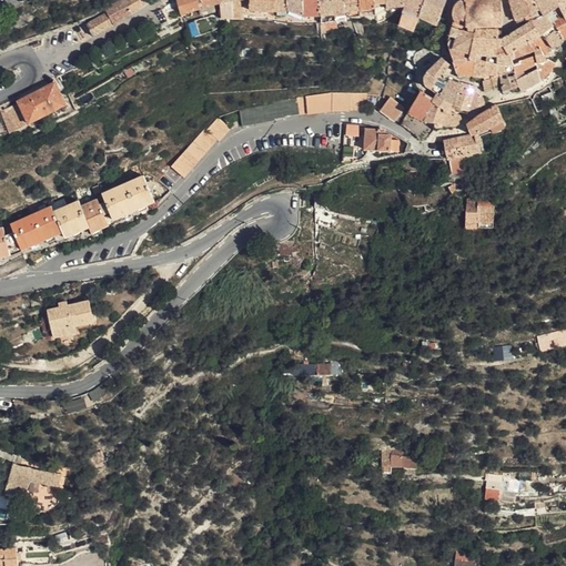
[(117,0),(102,8),(104,12),(111,26),(130,14),(124,3),(121,0),(117,0)]
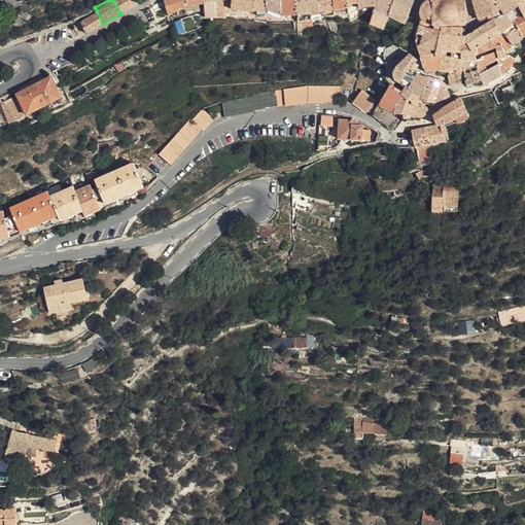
[(134,0),(118,0),(119,1),(115,3),(120,13),(136,3),(134,0)]
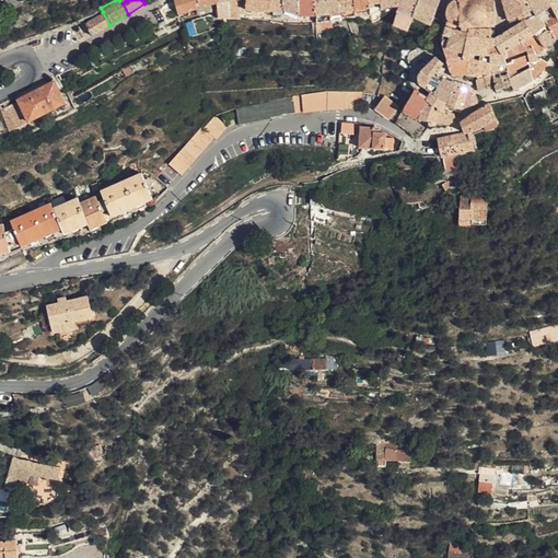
[(179,14),(182,18),(187,15),(188,15),(188,14),(189,13),(188,11),(197,8),(199,8),(197,0),(172,0),(171,0),(169,2),(170,6),(176,3),(179,14)]
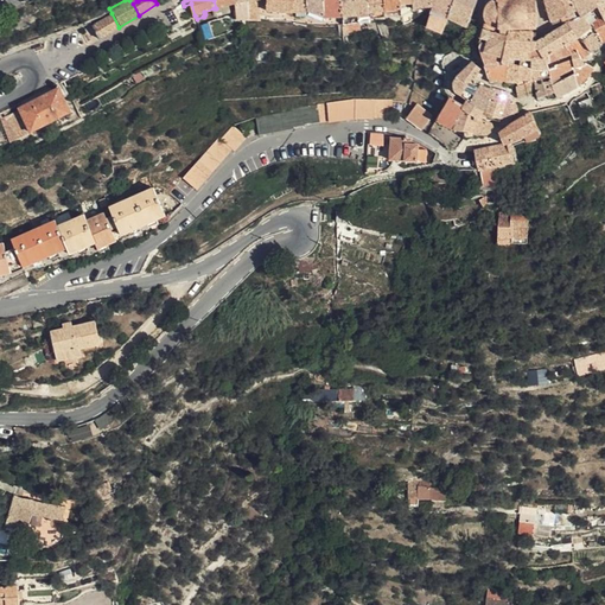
[(230,0),(214,0),(216,8),(214,8),(216,14),(225,13),(225,6),(231,4),(230,0)]
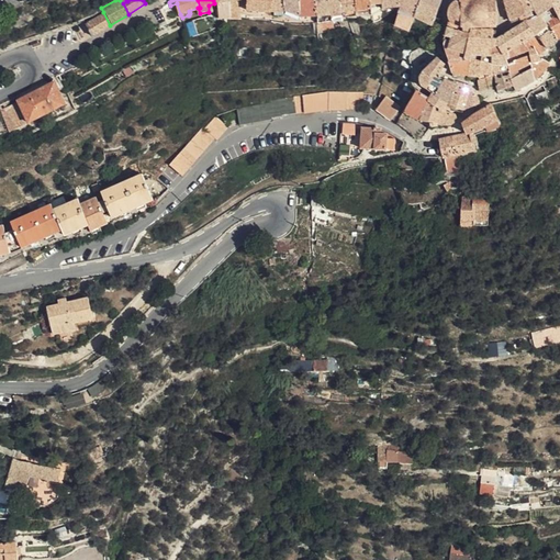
[(227,2),(228,20),(241,20),(241,0),(227,2)]
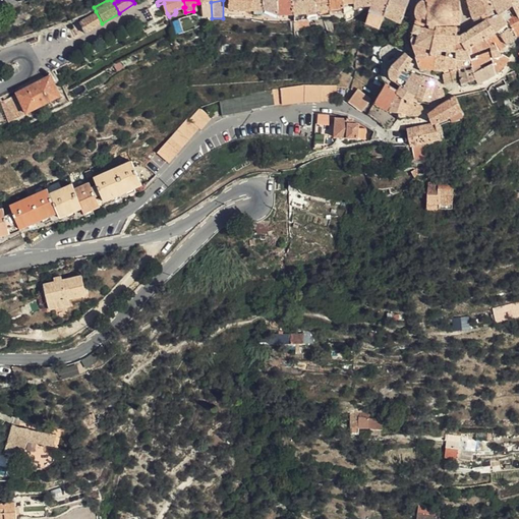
[(252,11),(253,1),(253,0),(227,0),(227,10),(241,11),(252,11)]
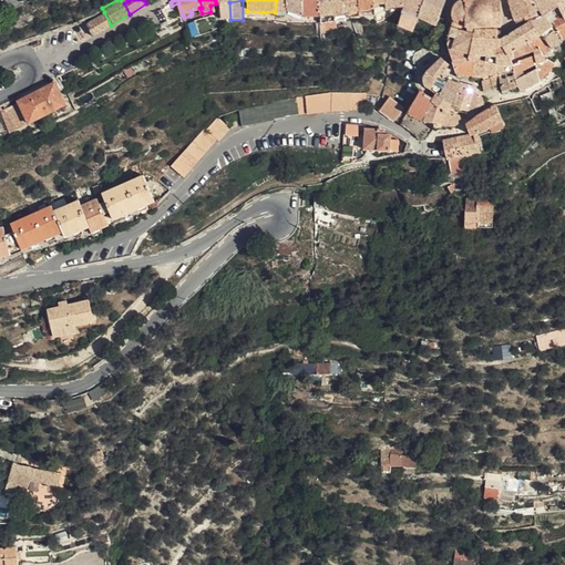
[(286,0),(287,1),(287,12),(301,18),(299,0),(286,0)]
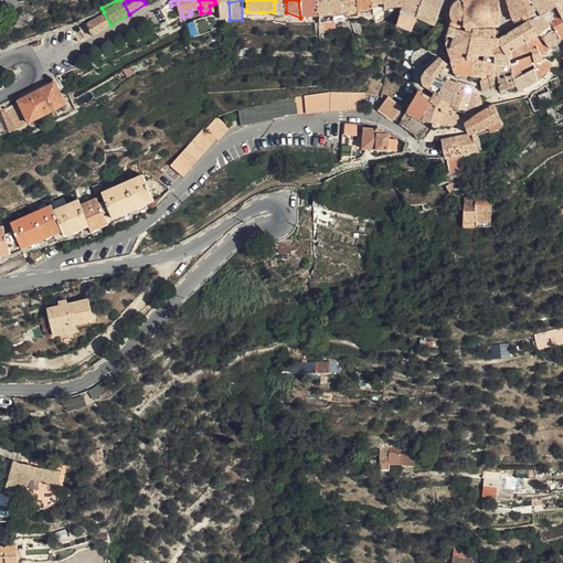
[(314,0),(298,0),(300,18),(317,17),(314,0)]
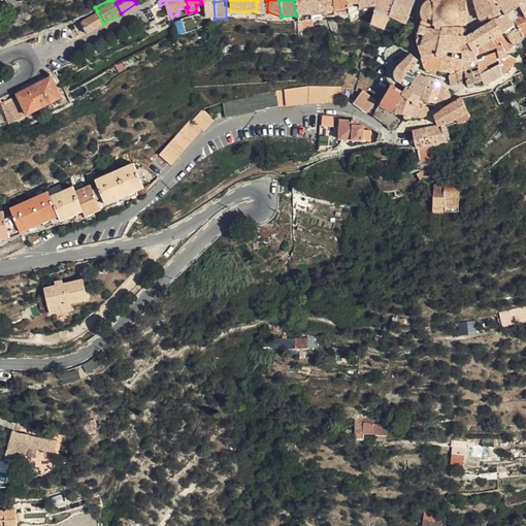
[(308,15),(306,0),(293,0),(296,15),(308,15)]
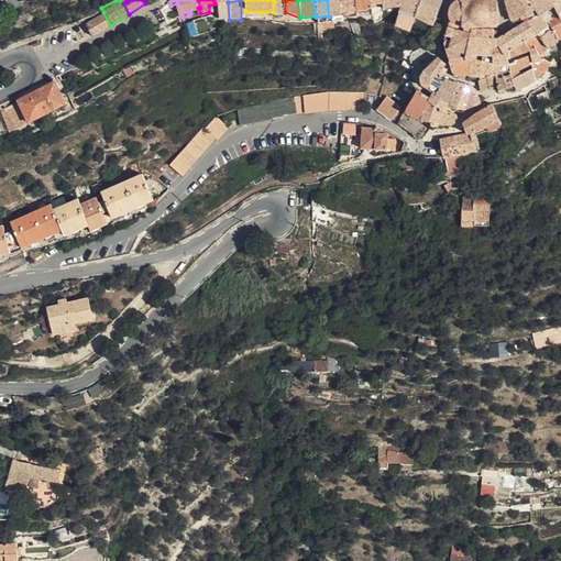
[(341,12),(340,0),(327,0),(329,17),(341,12)]
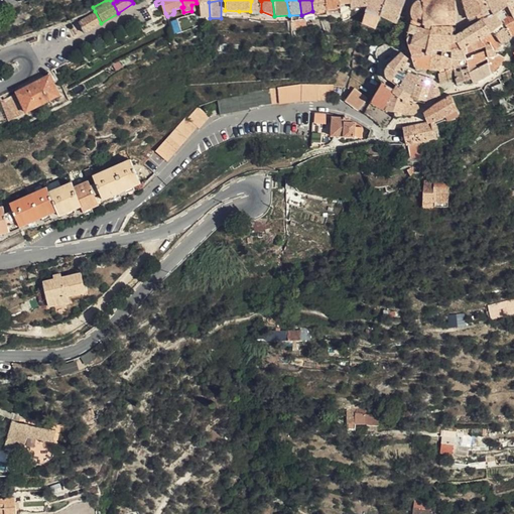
[(311,0),(312,11),(325,10),(325,0),(311,0)]
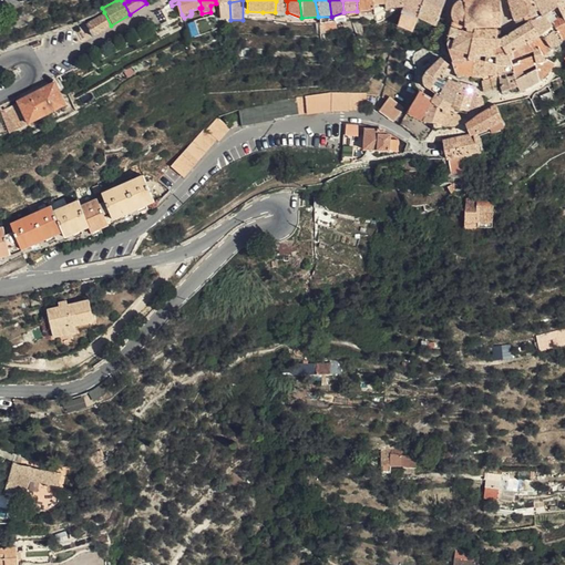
[(357,0),(357,11),(371,10),(370,0),(357,0)]
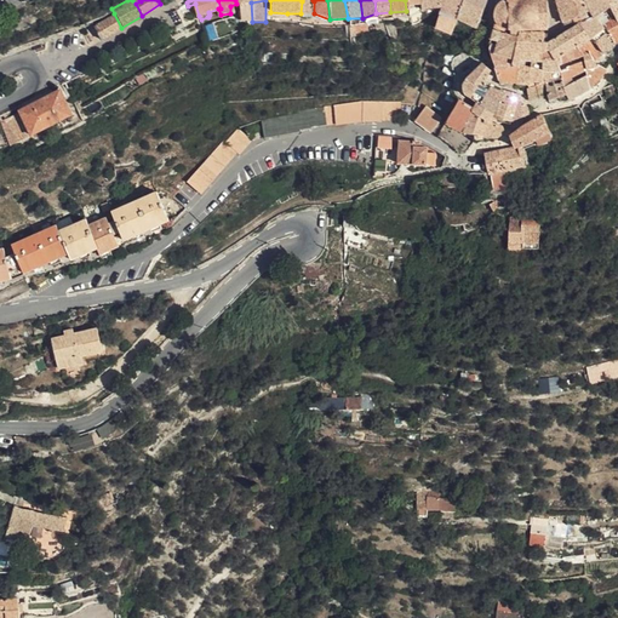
[(405,0),(406,11),(417,10),(417,0),(405,0)]
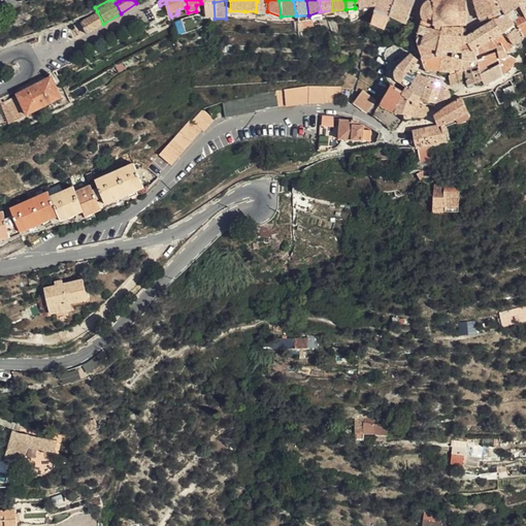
[(372,9),(371,0),(355,0),(355,8),(355,11),(372,9)]
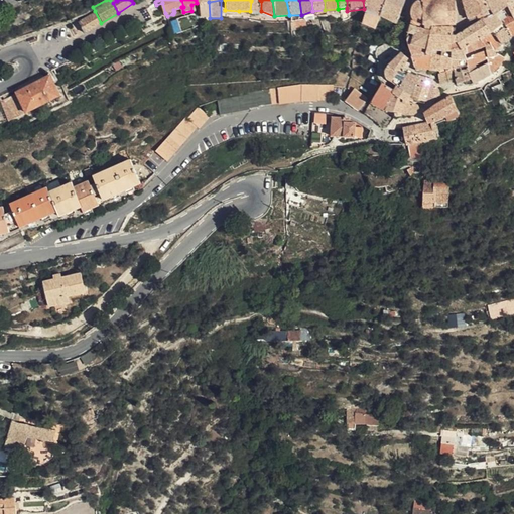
[(362,0),(364,9),(365,10),(366,10),(360,22),(372,28),(375,21),(378,15),(370,12),(373,0),(382,0),(383,0),(362,0)]
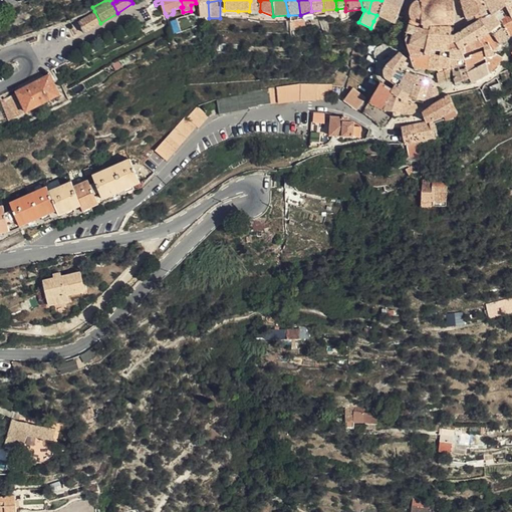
[(376,15),(381,18),(384,11),(377,8),(381,0),(380,0),(371,0),(368,12),(376,15)]
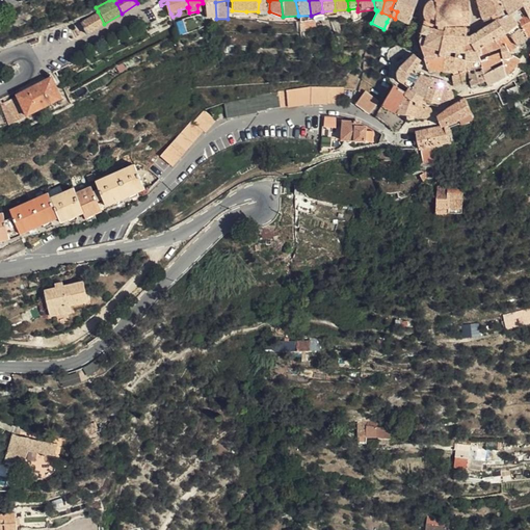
[(391,8),(397,11),(395,19),(405,25),(408,19),(416,0),(395,0),(391,8)]
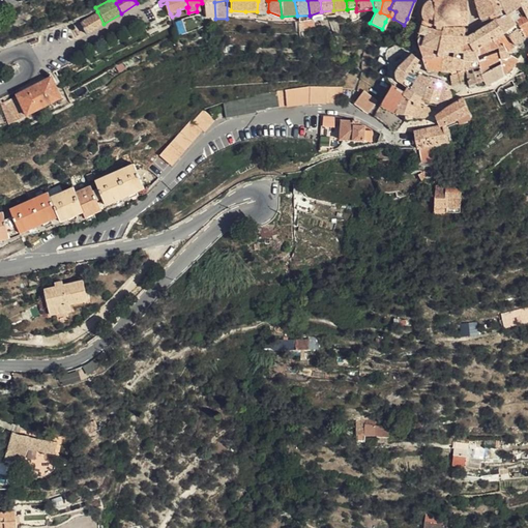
[(423,5),(423,6),(422,8),(422,10),(422,11),(422,13),(423,16),(416,37),(416,38),(428,39),(438,41),(441,42),(442,37),(444,22),(448,22),(464,22),(466,22),(466,9),(465,0),(429,0),(429,1),(428,1),(427,2),(426,3),(424,4),(423,5)]
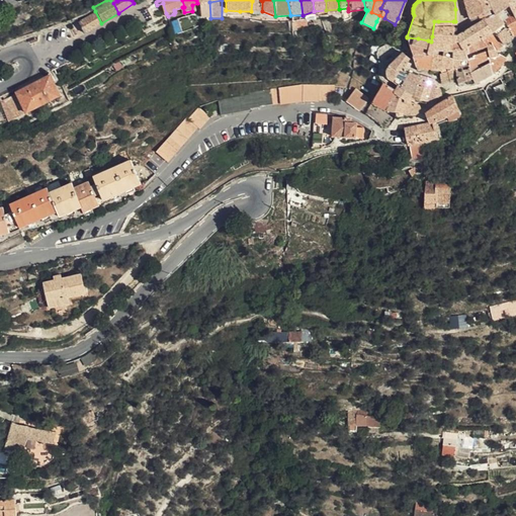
[(463,0),(469,21),(478,17),(470,0),(463,0)]
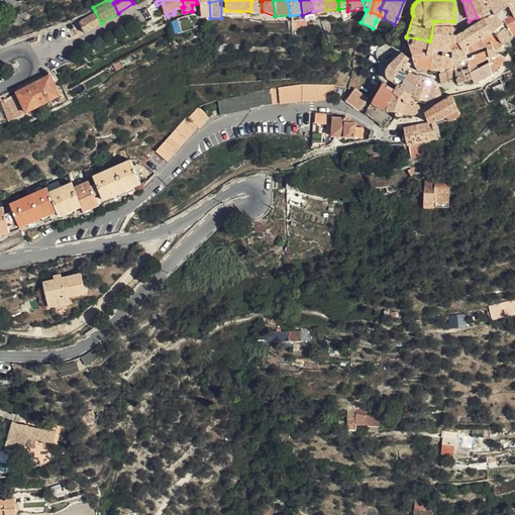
[(490,9),(485,0),(470,0),(477,17),(490,9)]
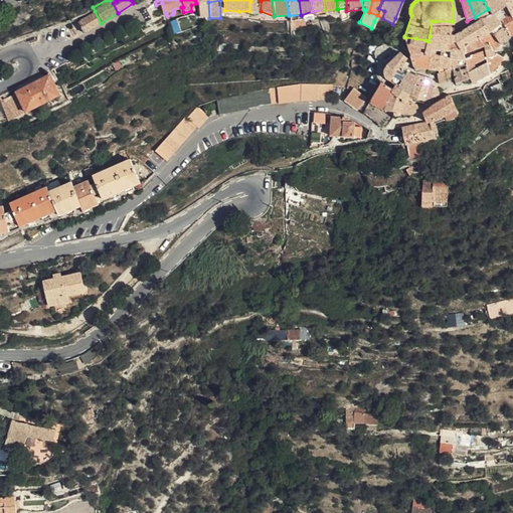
[(502,2),(500,0),(483,0),(488,9),(502,2)]
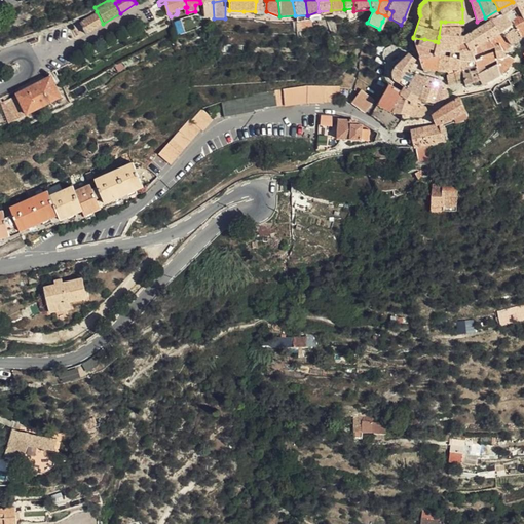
[(266,1),(256,1),(255,11),(266,11),(266,1)]
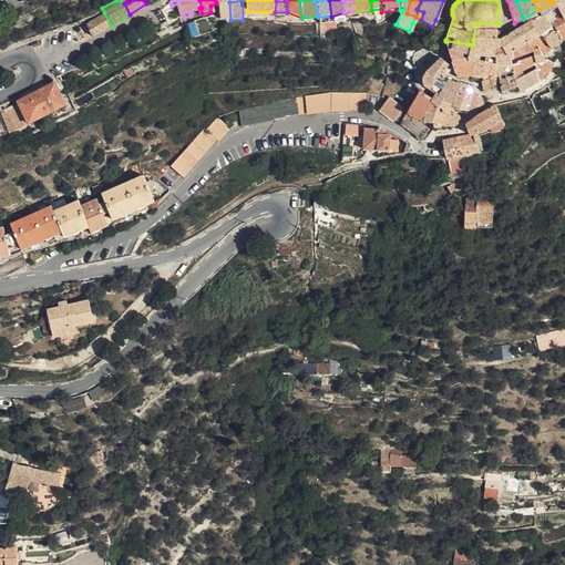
[(229,2),(219,3),(218,3),(221,13),(221,19),(229,20),(230,20),(229,2)]
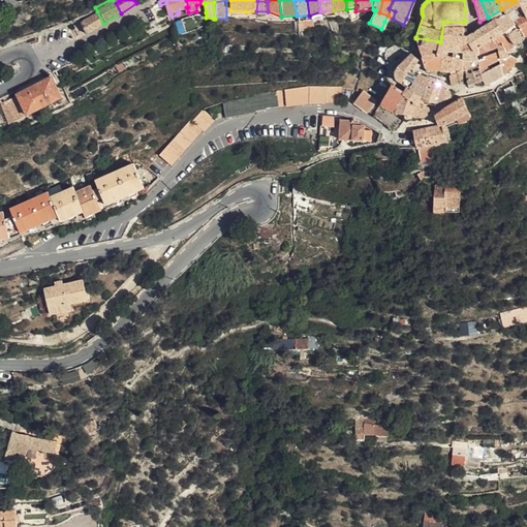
[(516,26),(522,38),(526,35),(526,2),(521,5),(508,13),(516,26)]
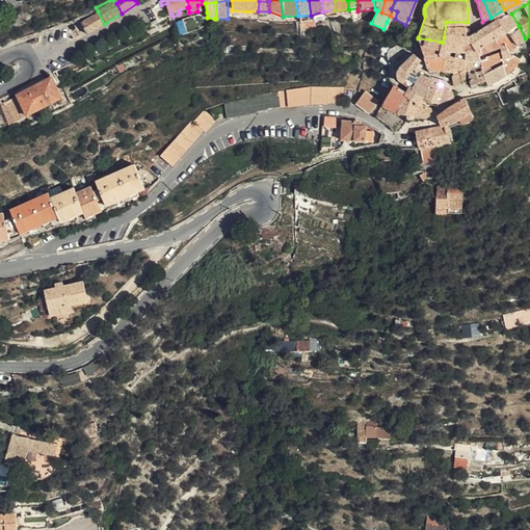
[(98,11),(79,23),(82,29),(84,34),(104,24),(98,11)]
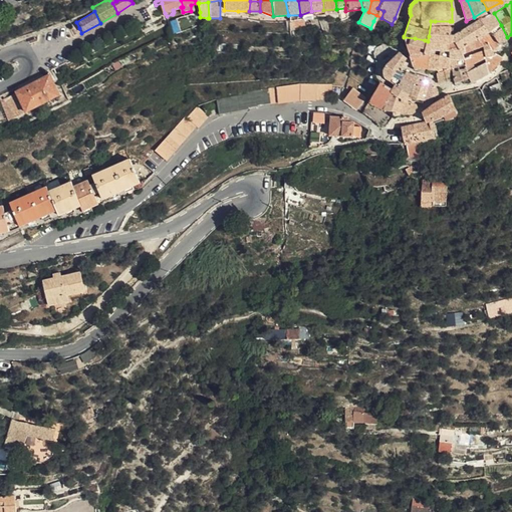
[(494,13),(490,14),(479,21),(490,34),(501,25),(494,13)]
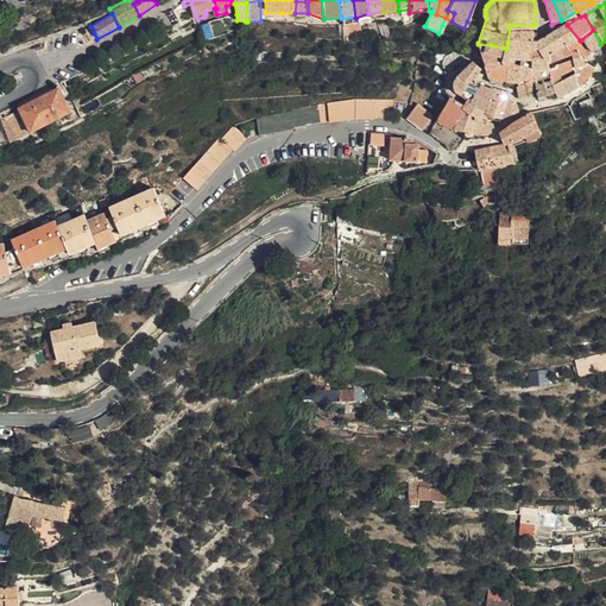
[(519,30),(515,30),(515,25),(510,25),(507,43),(519,44),(519,30)]
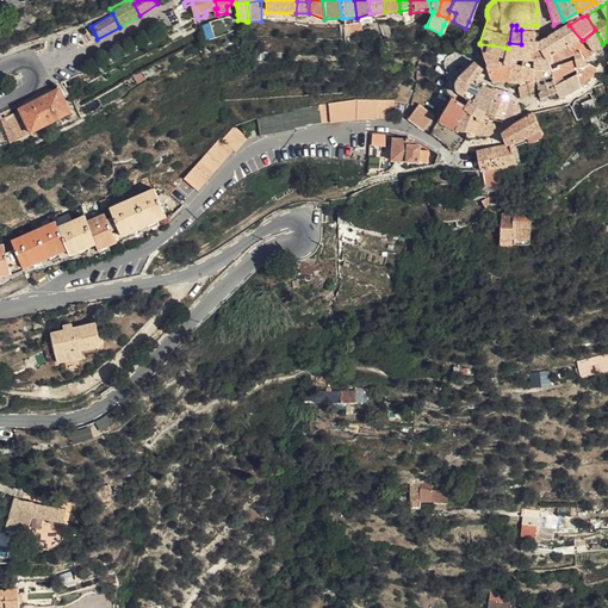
[(582,41),(569,25),(558,32),(571,48),(582,41)]
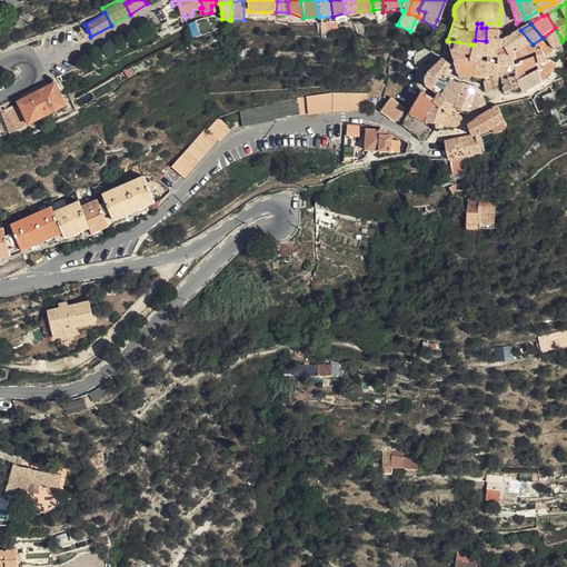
[(498,42),(498,28),(486,28),(486,41),(498,42)]
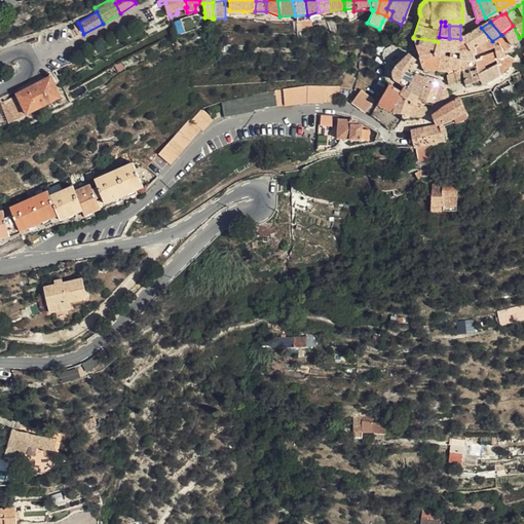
[(517,40),(519,38),(513,26),(501,35),(511,46),(517,40)]
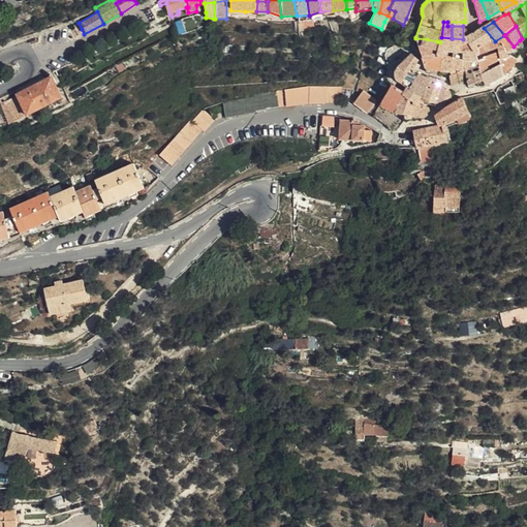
[(495,52),(501,50),(495,41),(484,28),(473,34),(479,44),(470,49),(474,58),(495,52)]
